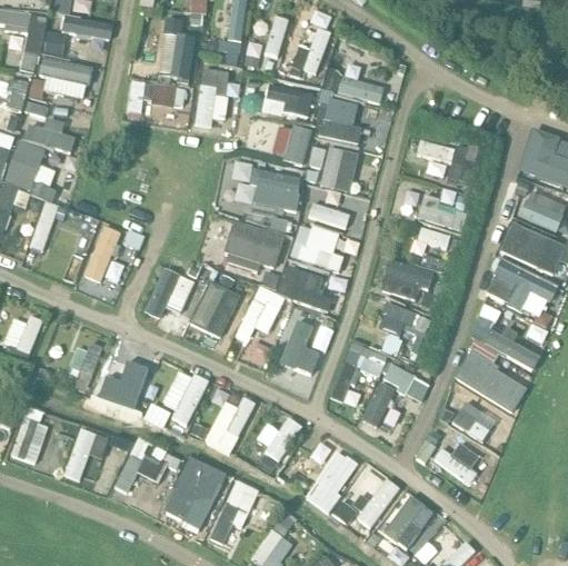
[(57,0),(57,12),(70,12),(70,0),(57,0)]
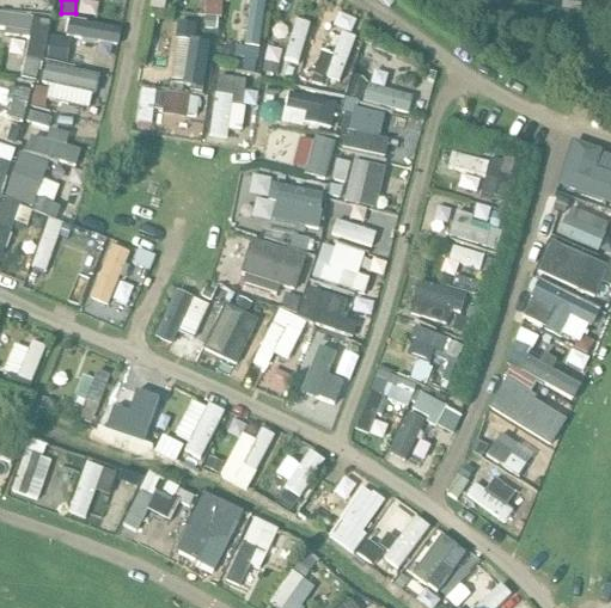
[(219,24),(219,0),(203,0),(203,24),(219,24)]
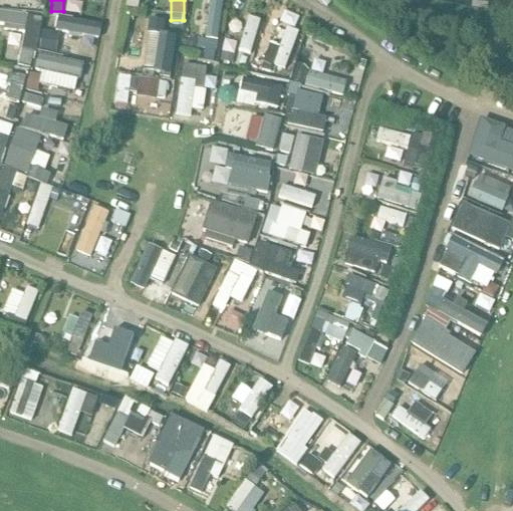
[(208,0),(198,54),(213,57),(223,0),(208,0)]
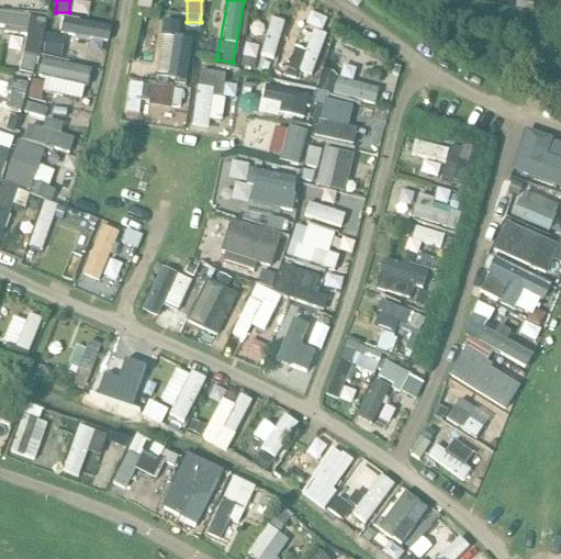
[(45,19),(0,6),(0,26),(25,33),(17,67),(32,70),(45,19)]
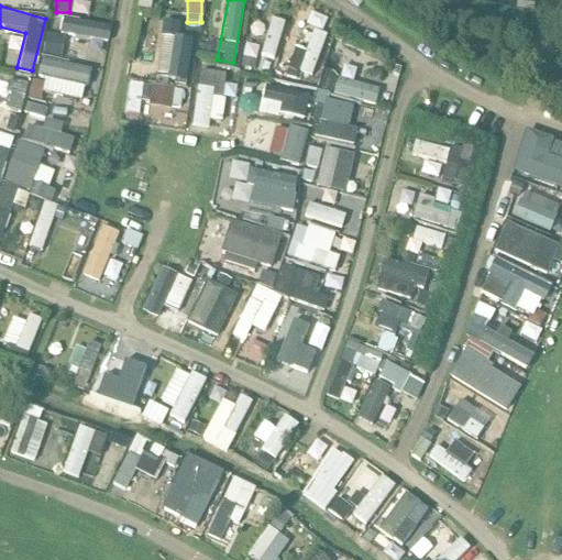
[(61,29),(107,40),(110,24),(64,13),(61,29)]
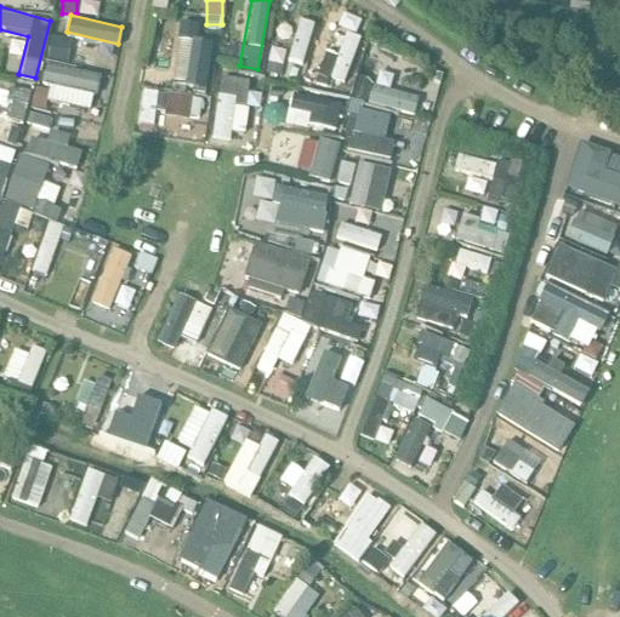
[(302,67),(313,18),(299,16),(288,64),(302,67)]
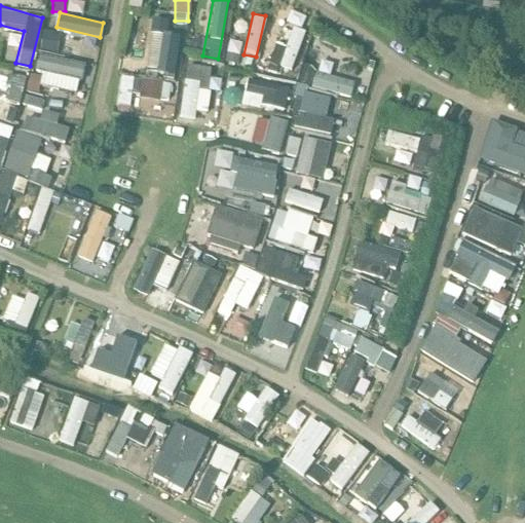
[(176,70),(178,32),(167,32),(169,16),(150,15),(148,69),(176,70)]
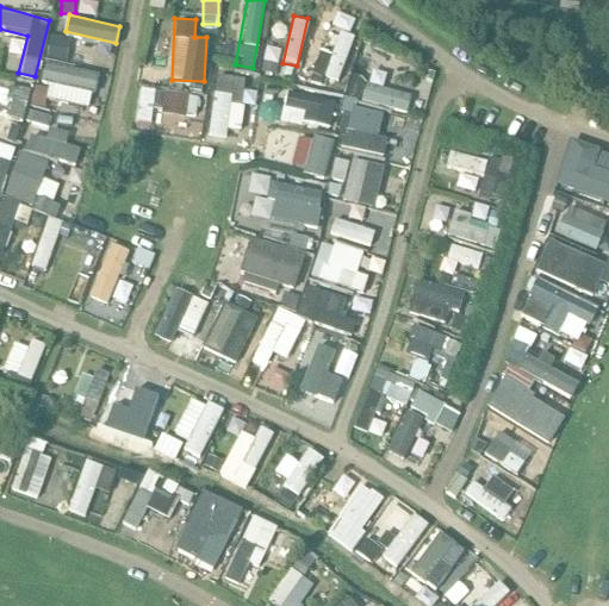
[(341,27),(330,54),(319,49),(311,69),(336,80),(355,33),(341,27)]
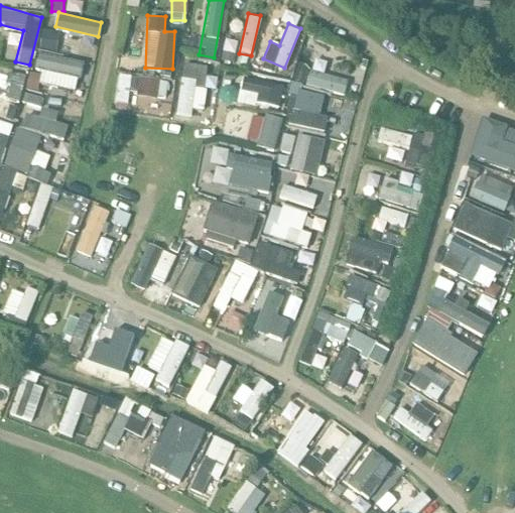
[(38,82),(77,90),(83,59),(37,50),(34,67),(41,69),(38,82)]
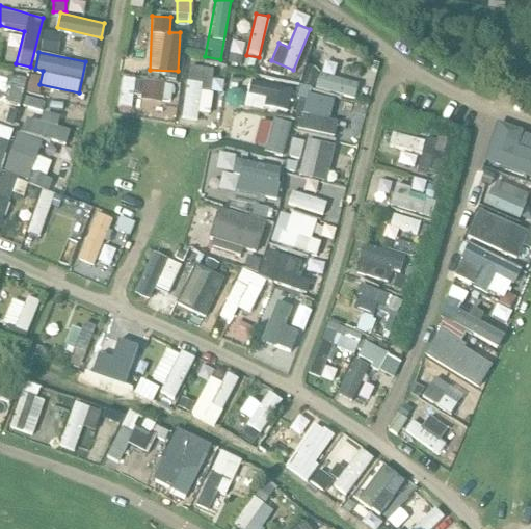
[(182,113),(209,116),(214,67),(187,63),(182,113)]
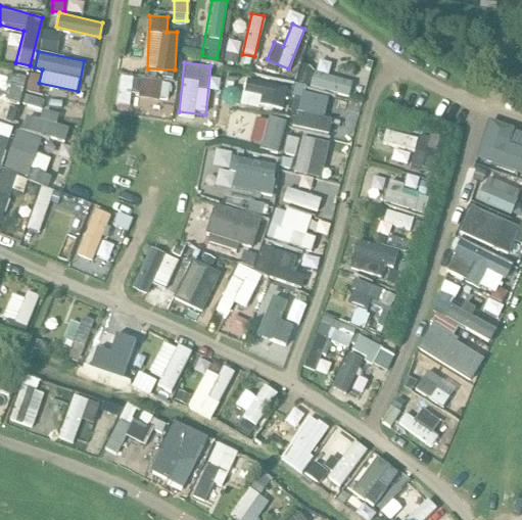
[(0,94),(19,101),(27,76),(0,66),(0,94)]
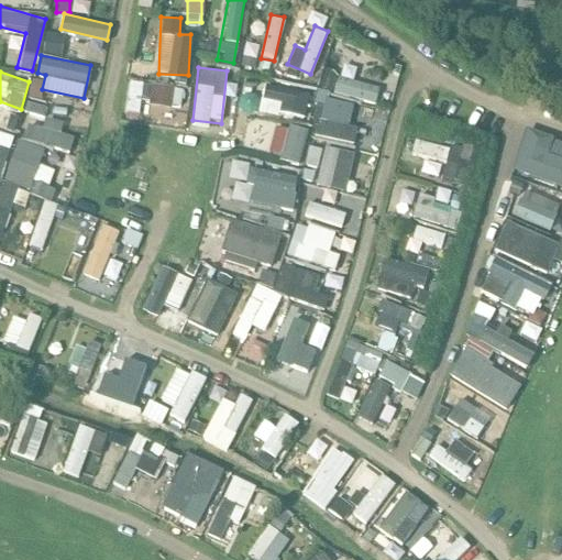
[(338,74),(333,89),(375,101),(379,86),(338,74)]
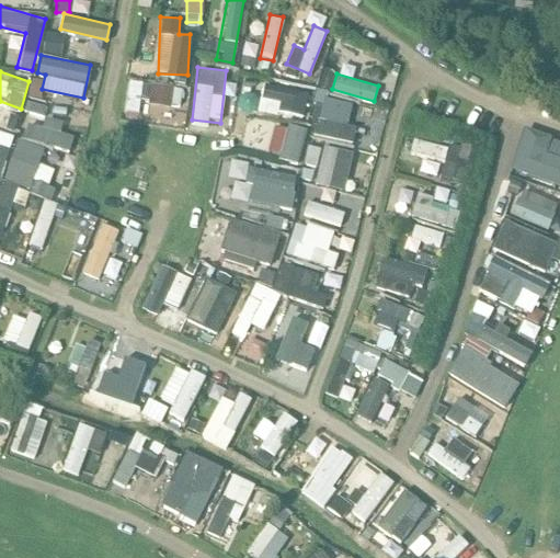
[(127,105),(181,107),(182,82),(128,80),(127,105)]
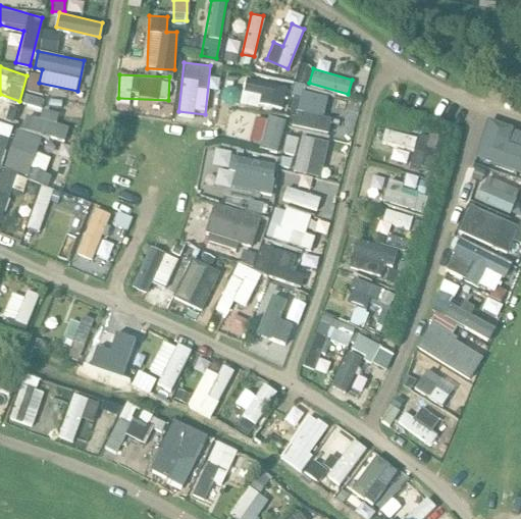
[(280,109),(285,84),(246,74),(241,100),(280,109)]
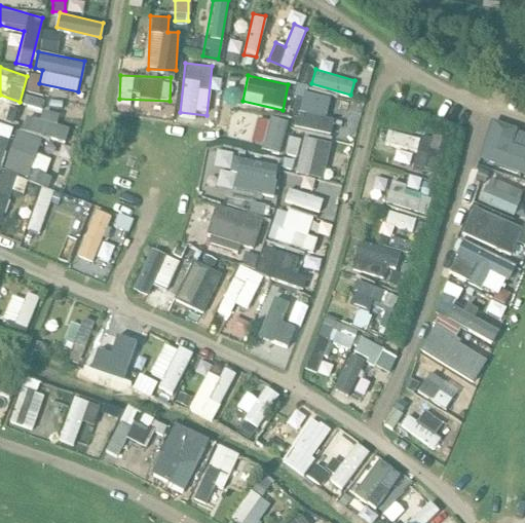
[(330,134),(334,118),(326,116),(330,96),(304,89),(295,125),(330,134)]
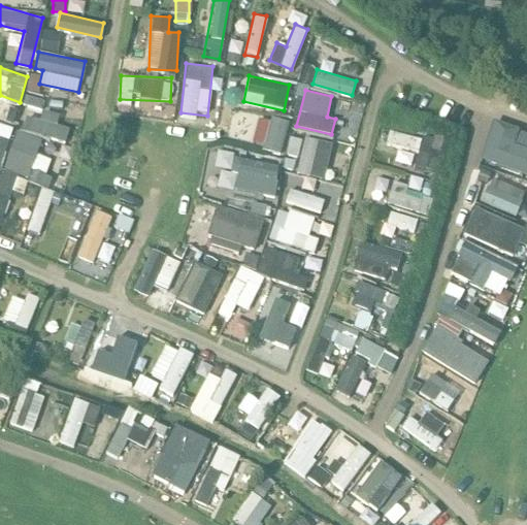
[(25,95),(22,104),(40,109),(42,101),(25,95)]
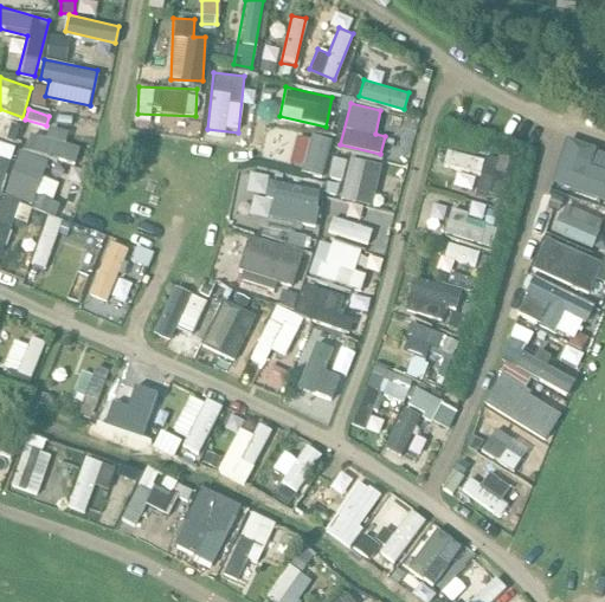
[(7,128),(5,137),(13,141),(15,131),(7,128)]
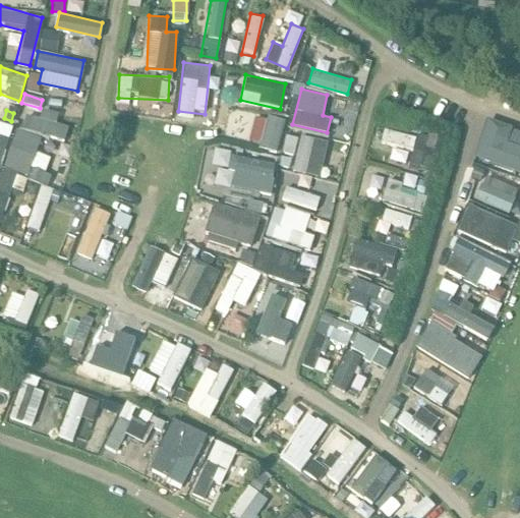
[(253,114),(248,139),(261,141),(260,148),(278,151),(283,119),(253,114)]
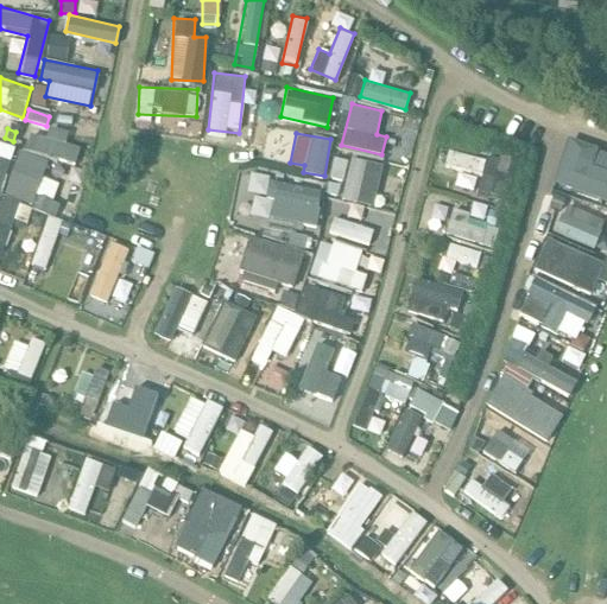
[(606,177),(588,171),(596,148),(574,141),(558,185),(606,202),(606,177)]
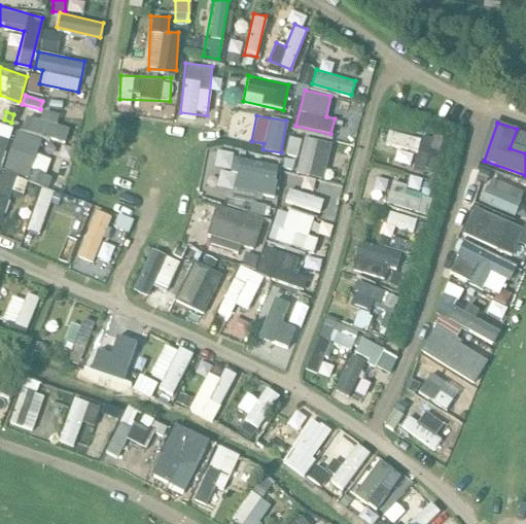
[(0,160),(8,138),(0,134),(0,160)]
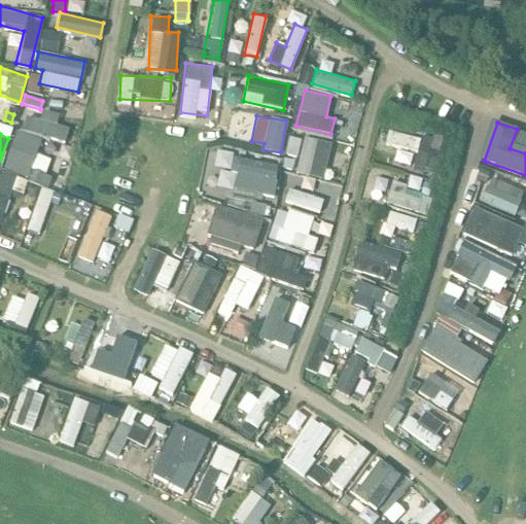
[(394,162),(429,166),(432,138),(398,134),(394,162)]
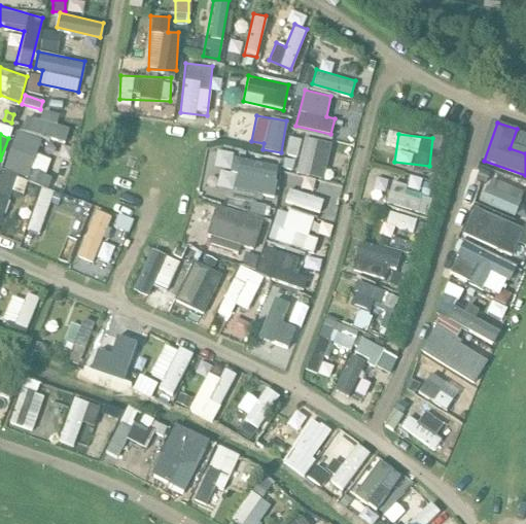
[(325,176),(330,139),(302,136),(296,172),(325,176)]
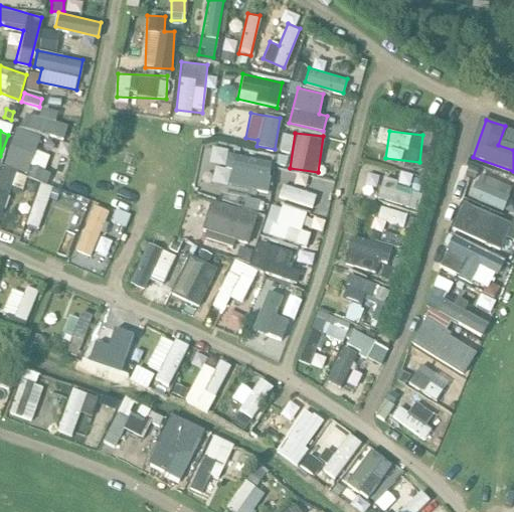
[(288,154),(292,138),(280,135),(276,151),(288,154)]
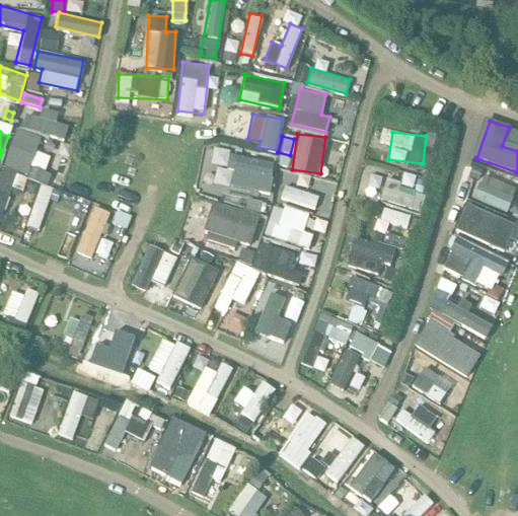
[(269,193),(276,163),(232,153),(226,183),(269,193)]
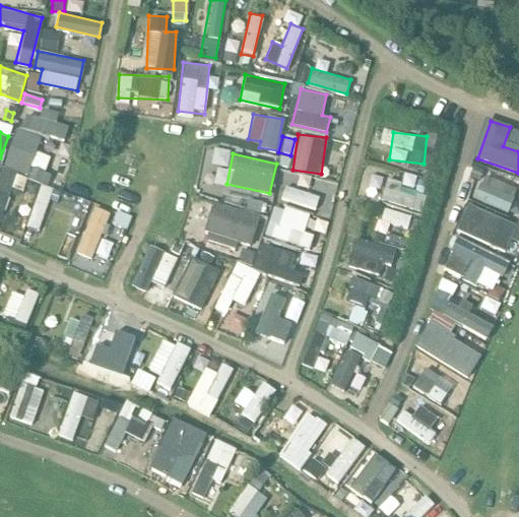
[(9,192),(20,196),(27,176),(1,167),(0,169),(0,220),(9,192)]
